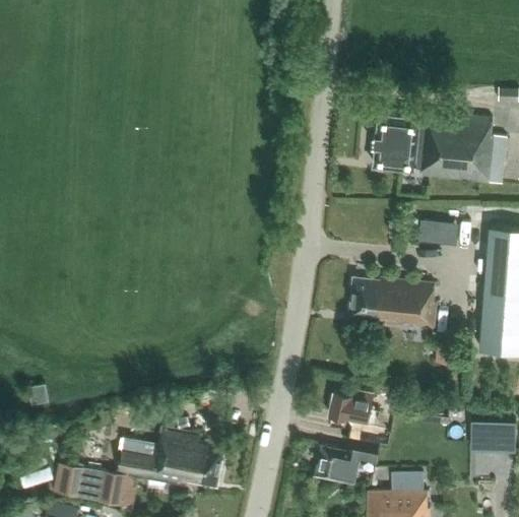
[(517,103),(518,88),(498,88),(498,102),(517,103)]
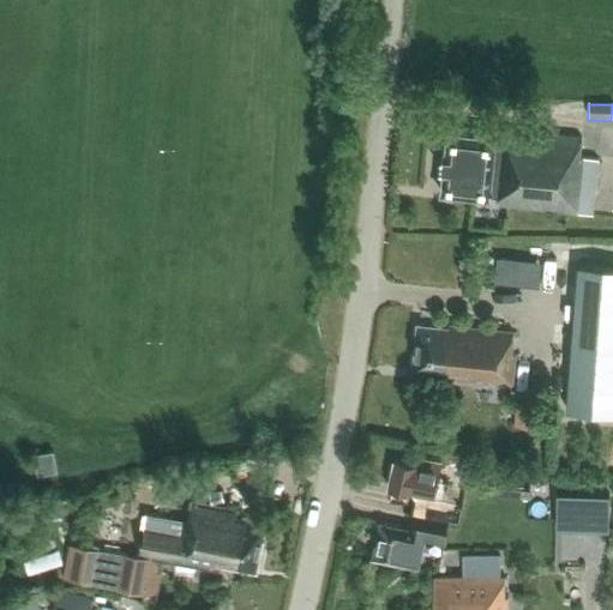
[(446,133),(440,195),(488,200),(488,193),(497,194),(496,207),(575,216),(593,217),(595,194),(577,193),(581,161),(581,159),(578,159),(581,140),(503,132),(502,142),(494,142),(494,139),(446,133)]
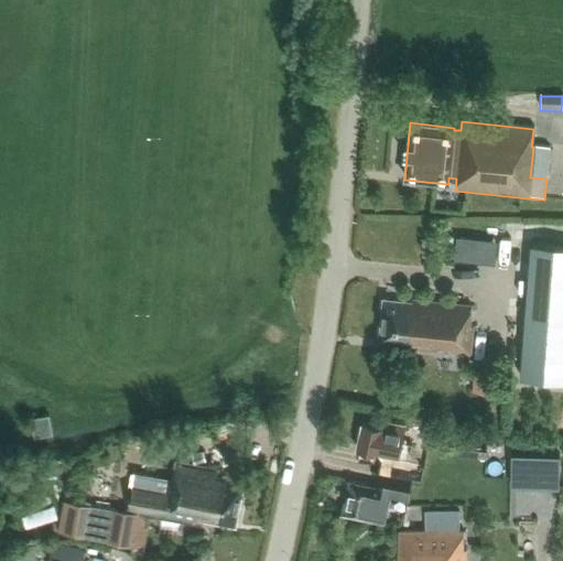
[(562,249),(531,246),(520,380),(562,384),(562,249)]
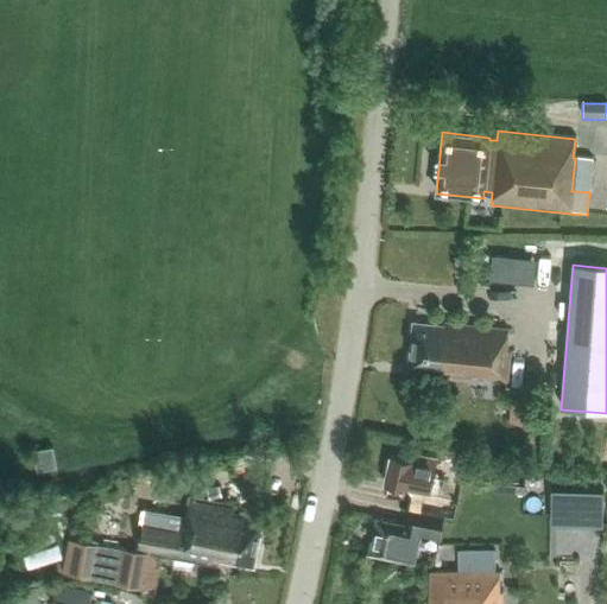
[(443,324),(443,328),(412,324),(408,370),(441,373),(441,375),(505,383),(509,353),(505,353),(507,331),(443,324)]
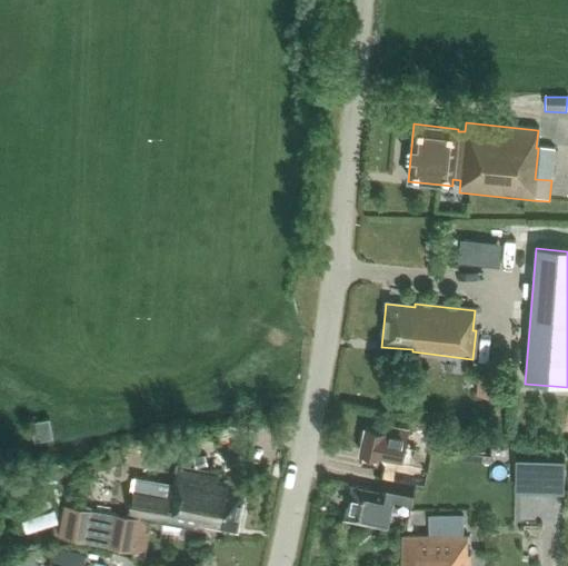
[(505,396),(506,370),(478,369),(478,395),(505,396)]
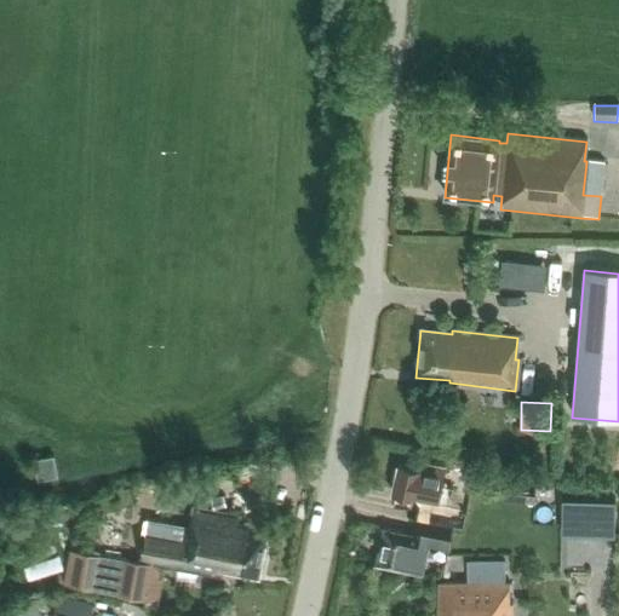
[(38,481),(56,476),(52,459),(34,462),(38,481)]
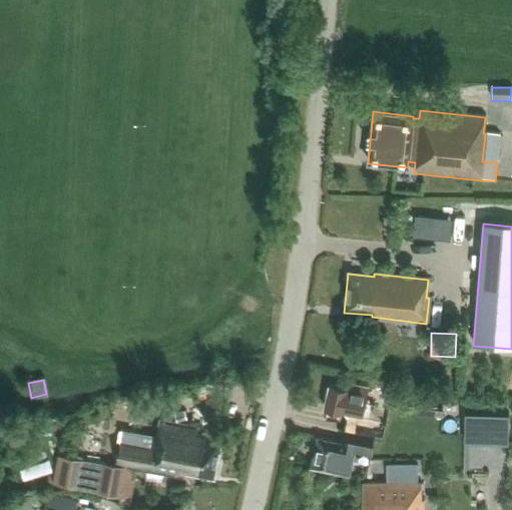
[(382,440),(385,427),(370,424),(374,406),(364,404),(367,390),(349,386),(348,391),(328,387),(323,410),(343,413),(343,414),(357,416),(354,434),(374,438),(382,440)]
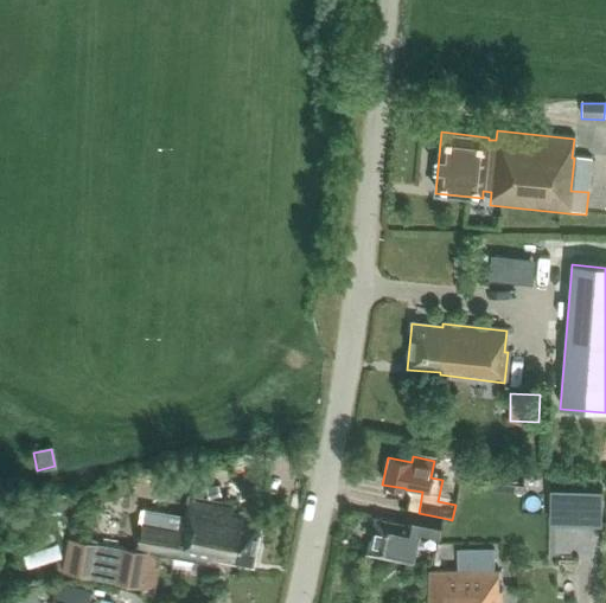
[(492,483),(491,493),(523,496),(524,487),(492,483)]
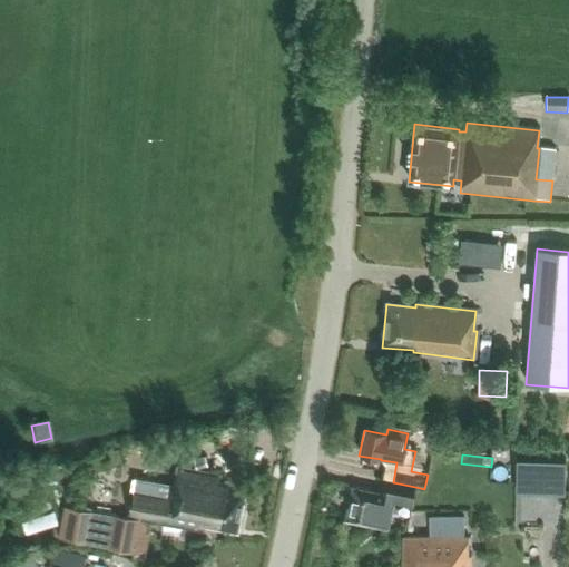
[(205,458),(193,461),(196,471),(207,469),(205,458)]
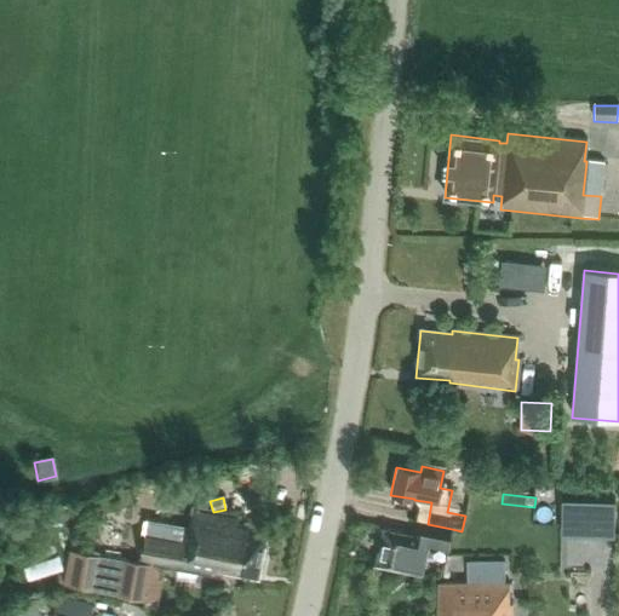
[(582,516),(599,518),(600,502),(583,501),(582,516)]
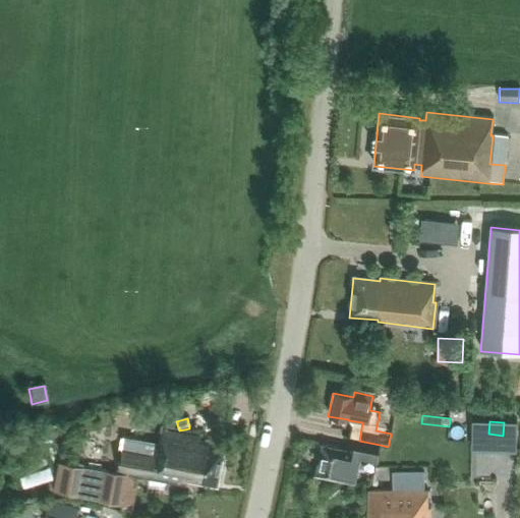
[(197,441),(198,436),(161,428),(158,446),(120,439),(118,450),(121,450),(117,474),(56,463),(51,493),(96,501),(95,502),(131,509),(134,490),(131,488),(133,477),(185,486),(186,481),(217,486),(224,446),(197,441)]
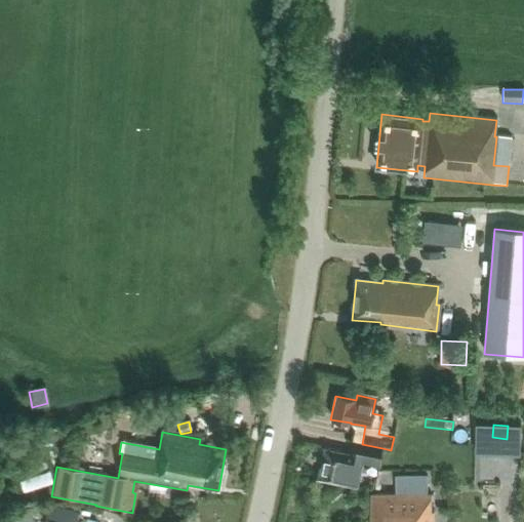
[(383,448),(362,444),(352,442),(349,455),(347,455),(347,454),(324,449),(317,479),(356,487),(362,458),(379,463),(383,448)]
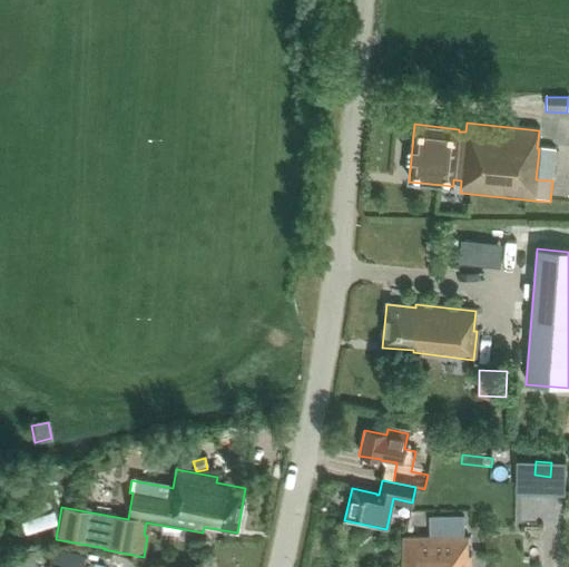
[(30,520),(26,508),(17,511),(25,536),(56,526),(51,512),(30,520)]
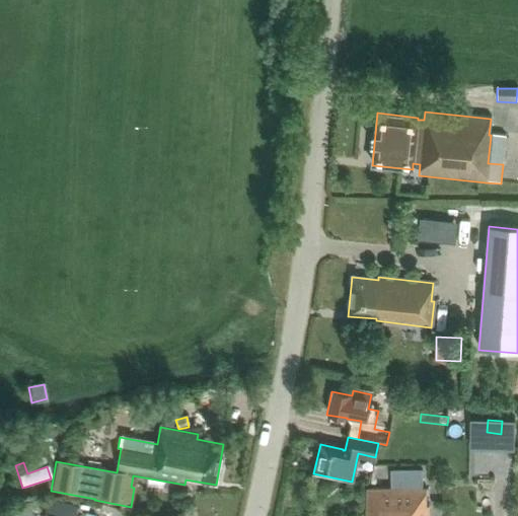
[(425,491),(421,491),(421,471),(388,471),(389,491),(367,491),(365,515),(427,515),(428,507),(425,507),(425,491)]
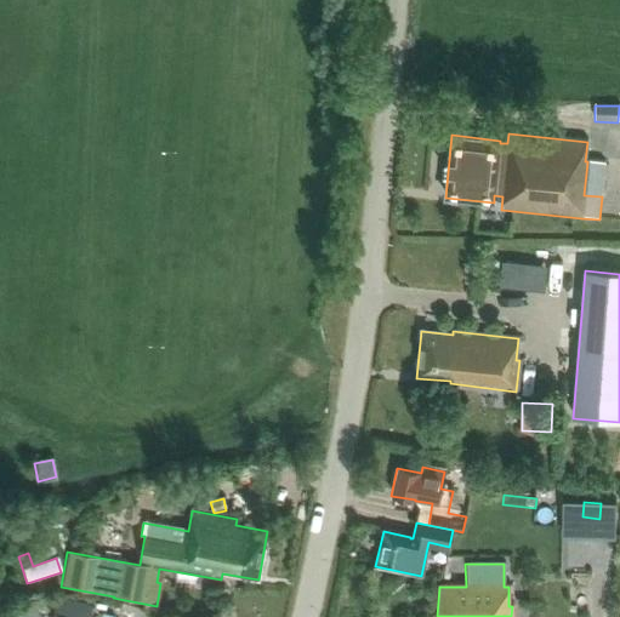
[(90,616),(92,607),(58,598),(53,616),(90,616)]
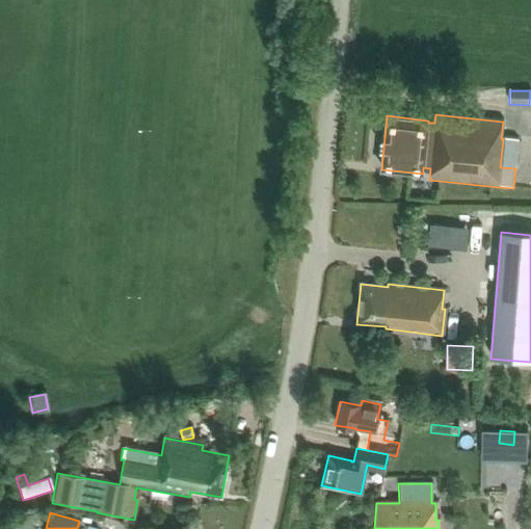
[(33,528),(31,519),(7,525),(8,528),(33,528)]
